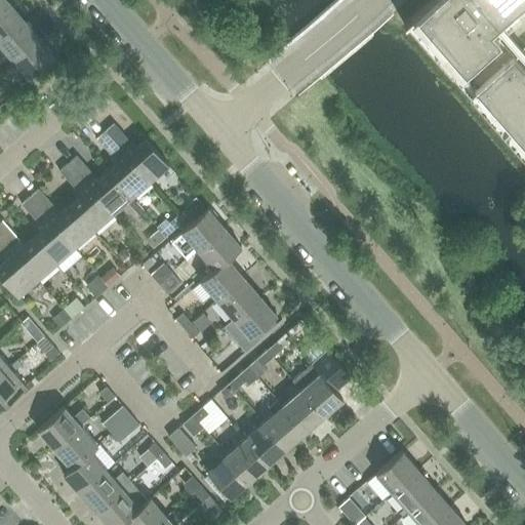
[(0,39),(24,18),(7,0),(0,6),(0,39)]
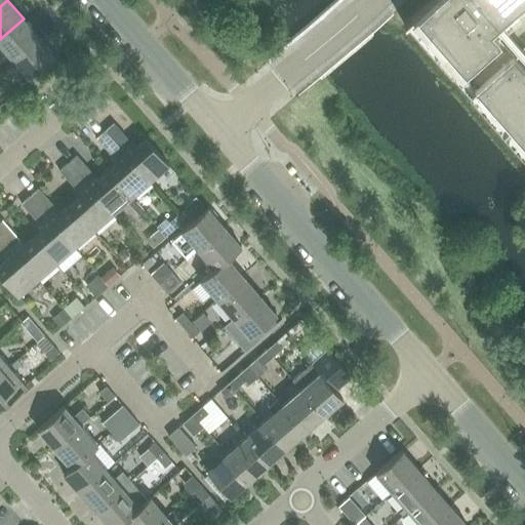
[(524,0),(429,0),(403,23),(404,25),(411,18),(438,49),(466,80),(524,147),(524,69),(496,37),(524,11),(524,0)]
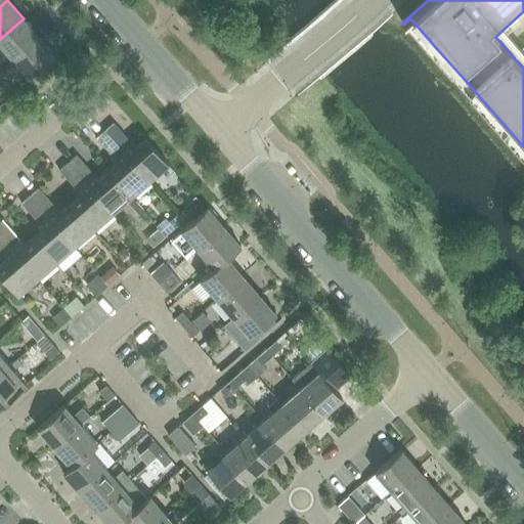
[(0,39),(0,44),(13,60),(40,37),(24,18),(0,39)]
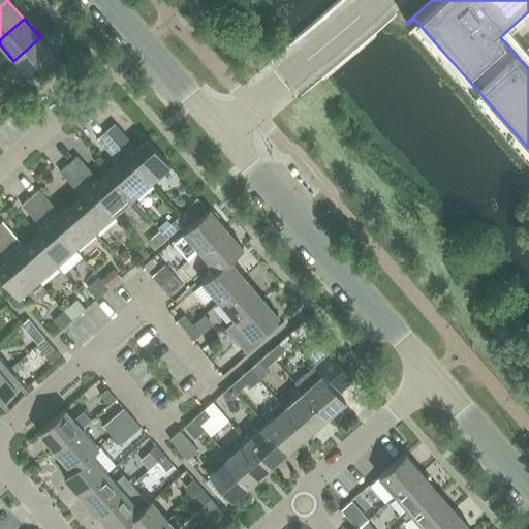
[(40,37),(13,61),(31,81),(57,57),(40,37)]
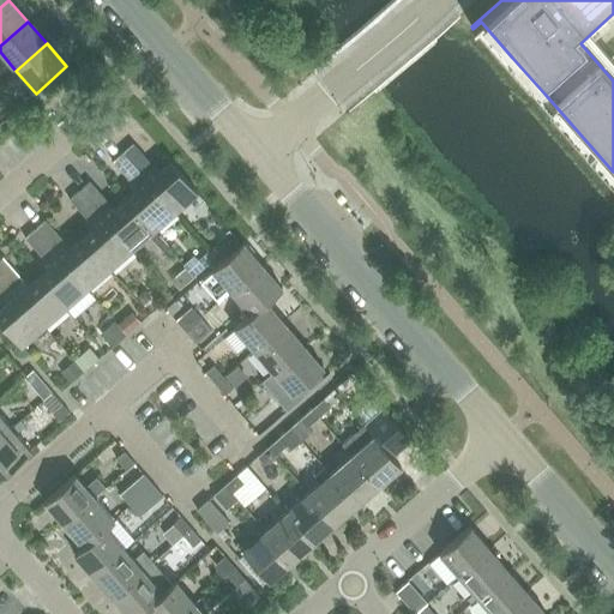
[(133,143),(124,152),(175,211),(198,192),(172,161),(157,173),(152,167),(154,166),(133,143)]
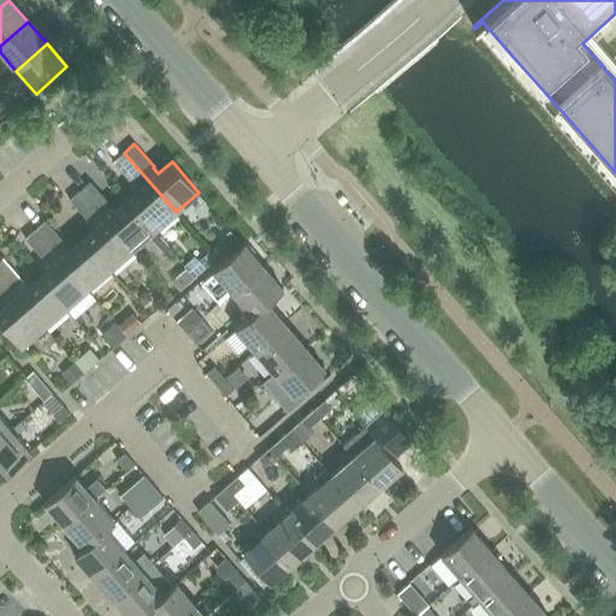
[(140,190),(128,201),(154,231),(176,212),(124,153),(113,161),(132,184),(134,183),(140,190)]
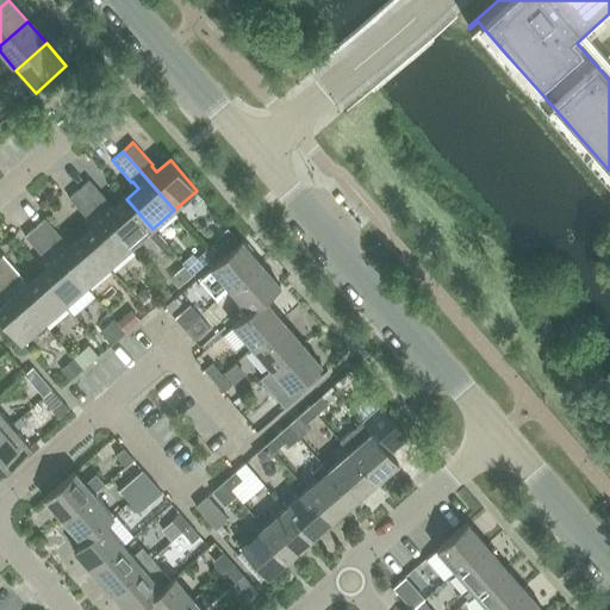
[(89,180),(79,188),(130,248),(153,229),(126,199),(113,210),(109,203),(109,201),(89,180)]
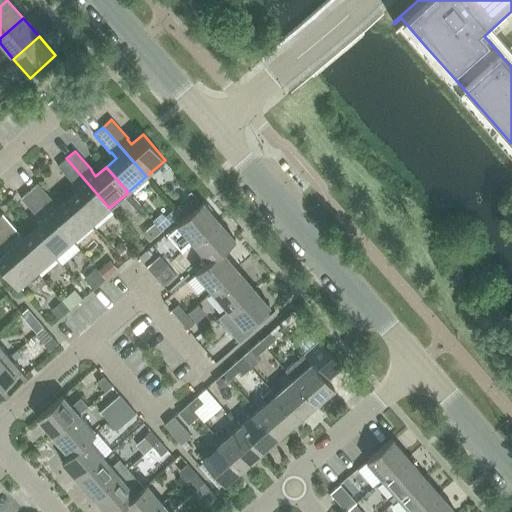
[(80,189),(69,198),(91,224),(109,208),(66,158),(58,166),(74,184),(75,184),(80,189)]
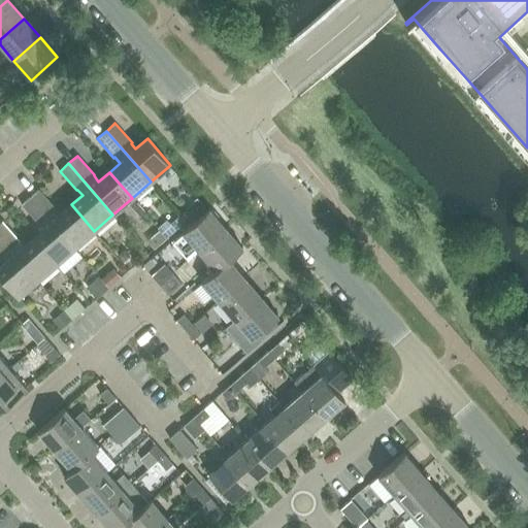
[(39,189),(30,196),(74,248),(94,231),(71,204),(60,215),(55,208),(56,208),(39,189)]
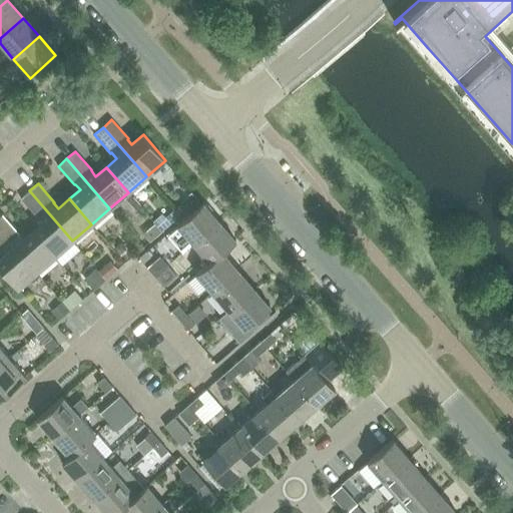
[(43,221),(32,230),(54,257),(72,240),(29,190),(21,198),(37,217),(38,216),(43,221)]
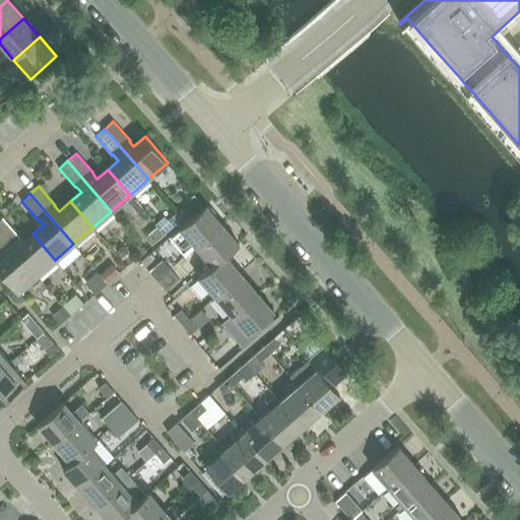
[(196,195),(185,204),(194,214),(205,205),(196,195)]
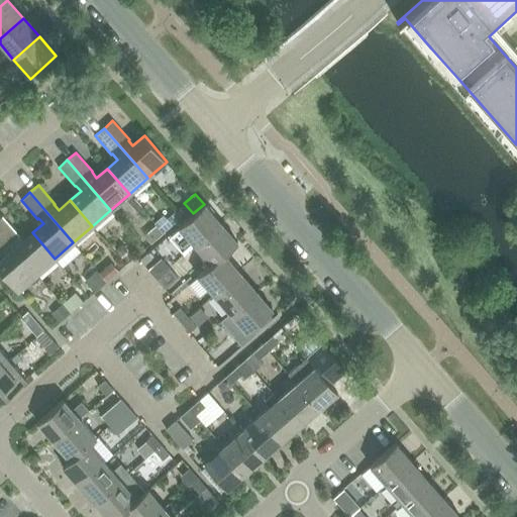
[(179,227),(195,245),(221,223),(204,204),(193,213),(179,227)]
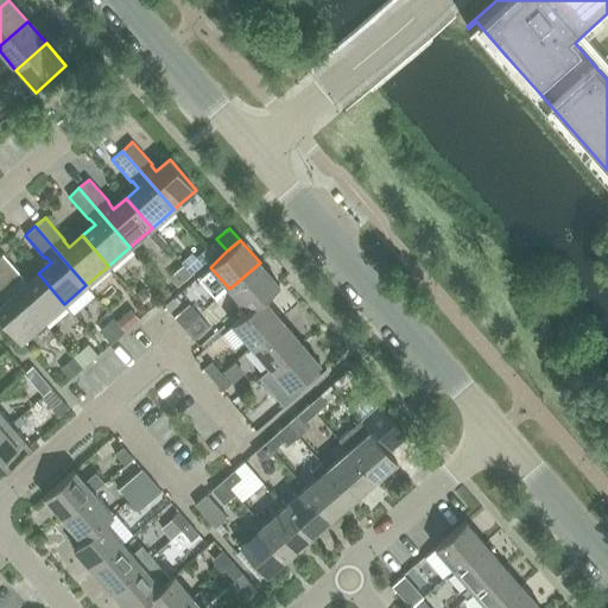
[(206,246),(195,255),(202,264),(213,254),(206,246)]
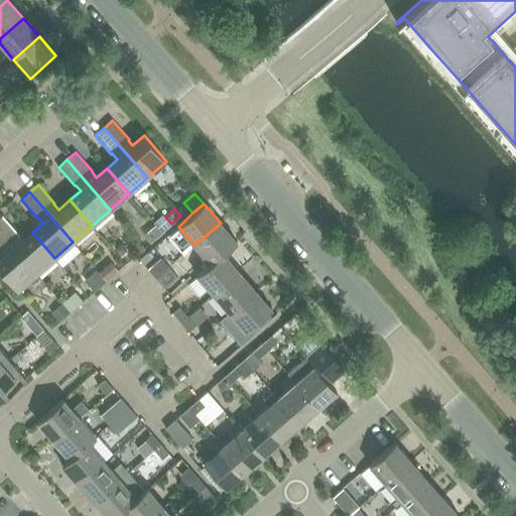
[(2,216),(0,218),(0,232),(36,273),(54,258),(32,232),(22,241),(17,236),(18,235),(2,216)]
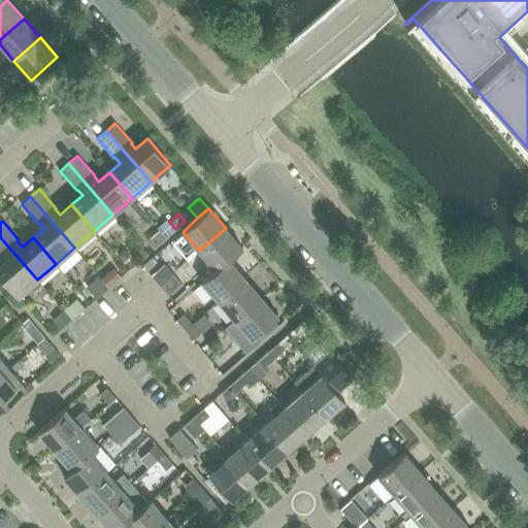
[(199,251),(216,269),(228,259),(229,259),(242,248),(226,228),(199,251)]
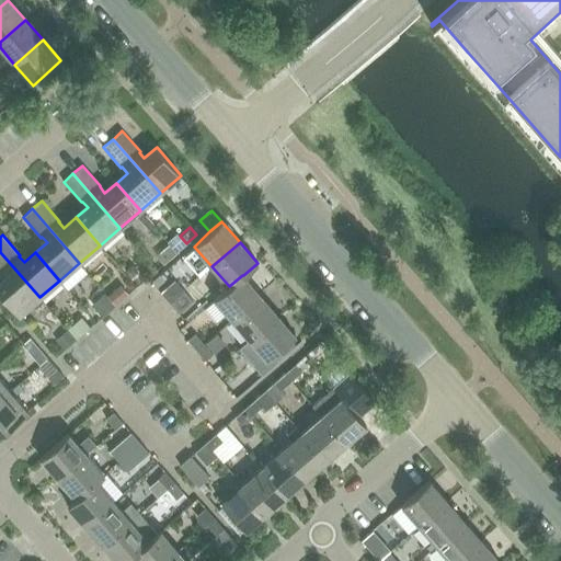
[(169,243),(156,255),(163,264),(176,252),(169,243)]
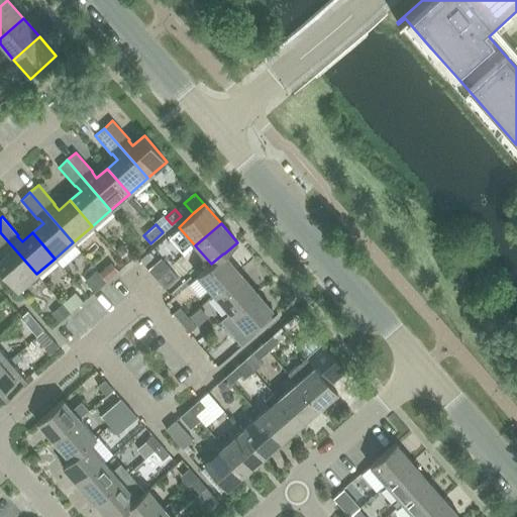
[(36,274),(0,232),(0,249),(1,250),(2,250),(6,255),(0,261),(0,271),(17,291),(36,274)]
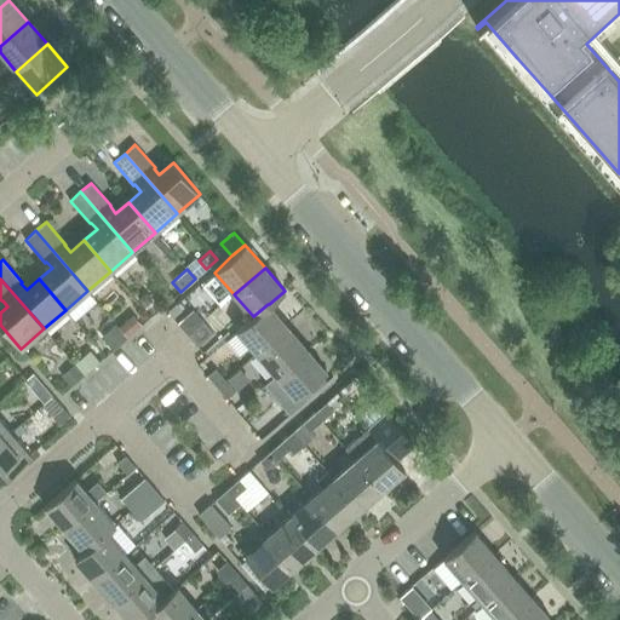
[(144,290),(136,297),(143,306),(151,299),(144,290)]
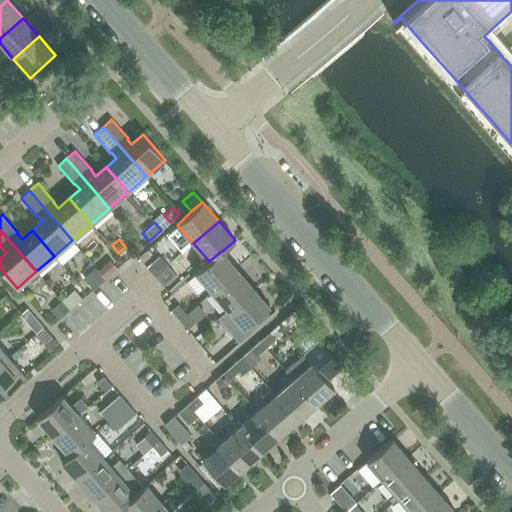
[(206,285),(212,292),(238,270),(222,251),(221,251),(209,261),(195,273),(187,280),(197,292),(206,285)]
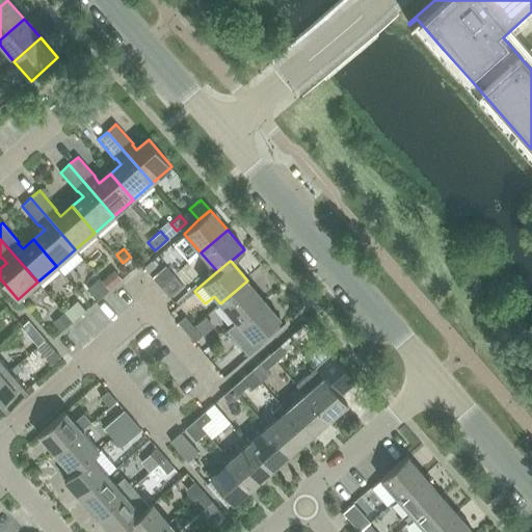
[(153,277),(161,287),(168,281),(174,275),(165,266),(160,271),(153,277)]
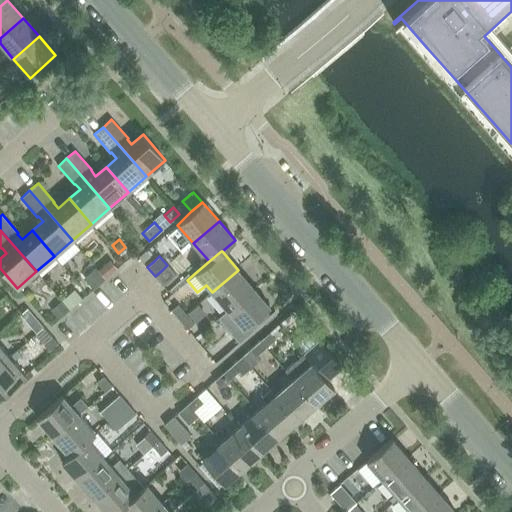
[(109,260),(98,270),(105,278),(116,269),(109,260)]
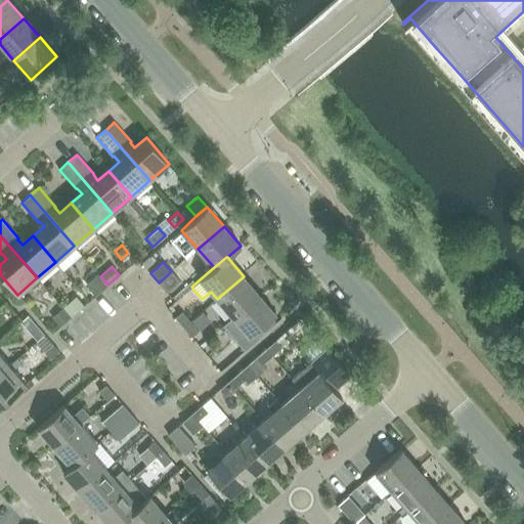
[(166,276),(159,282),(167,293),(174,287),(180,281),(171,271),(166,276)]
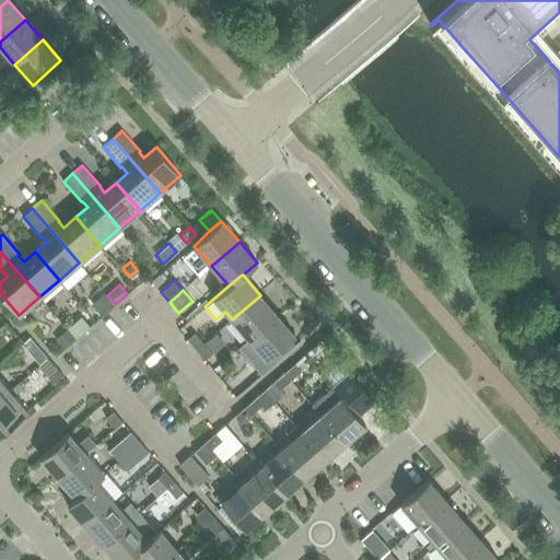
[(103,292),(91,303),(102,315),(114,305),(103,292)]
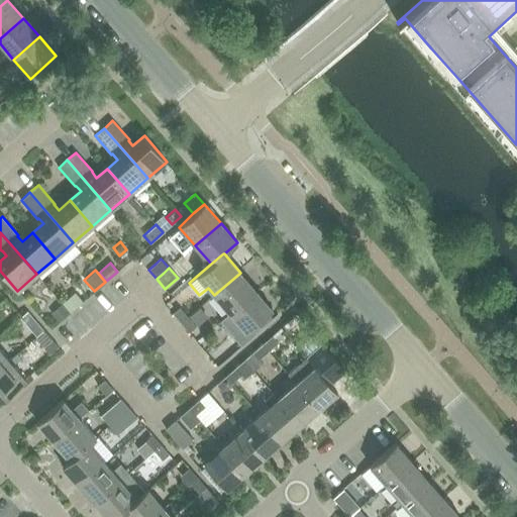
[(214,295),(230,313),(256,291),(240,273),(214,295)]
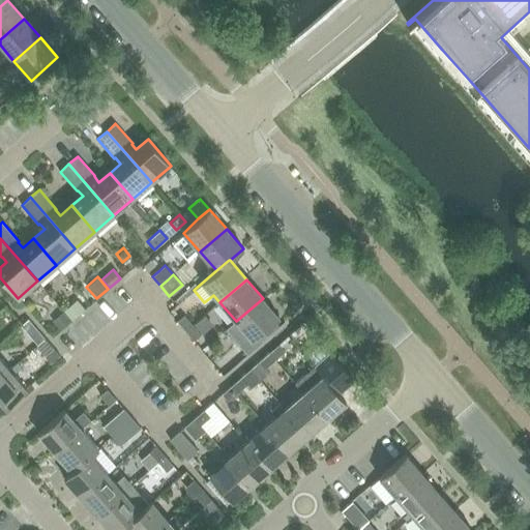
[(263,298),(236,321),(226,329),(247,354),(269,335),(264,330),(280,317),(263,298)]
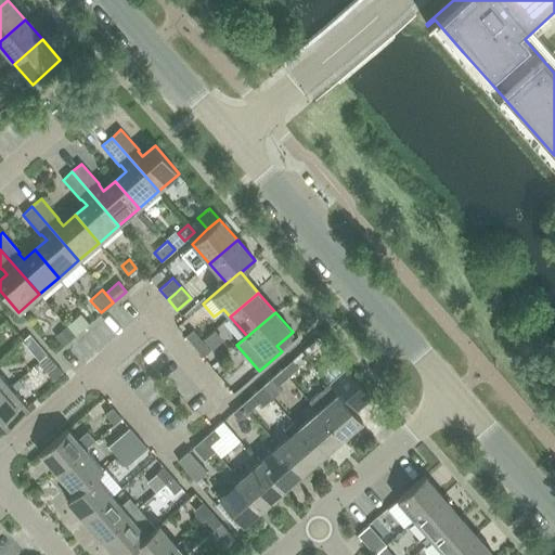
[(80,313),(66,326),(75,336),(89,323),(80,313)]
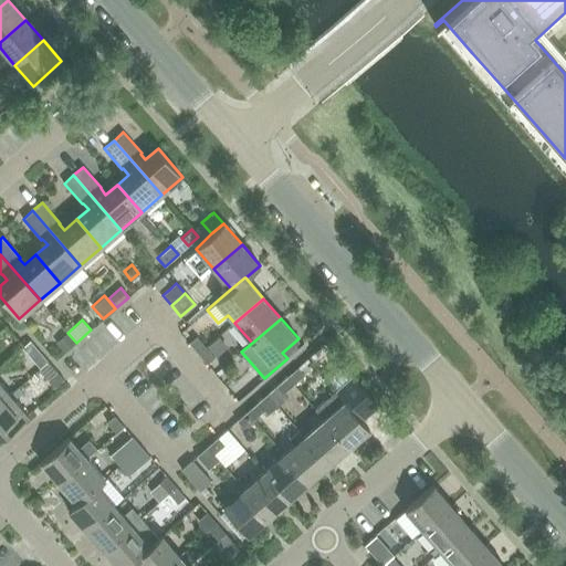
[(67,333),(55,343),(64,353),(76,343),(67,333)]
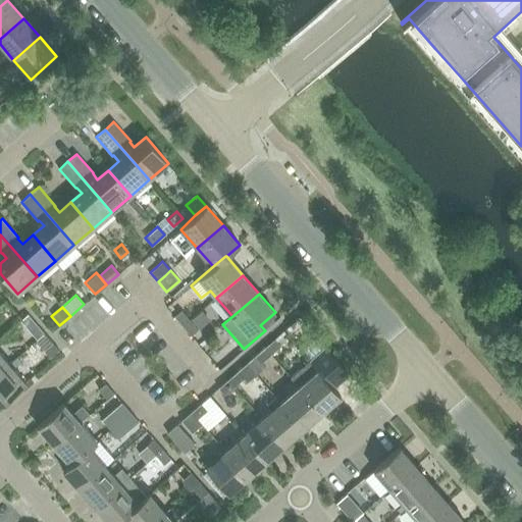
[(174,316),(183,326),(190,320),(181,310),(174,316)]
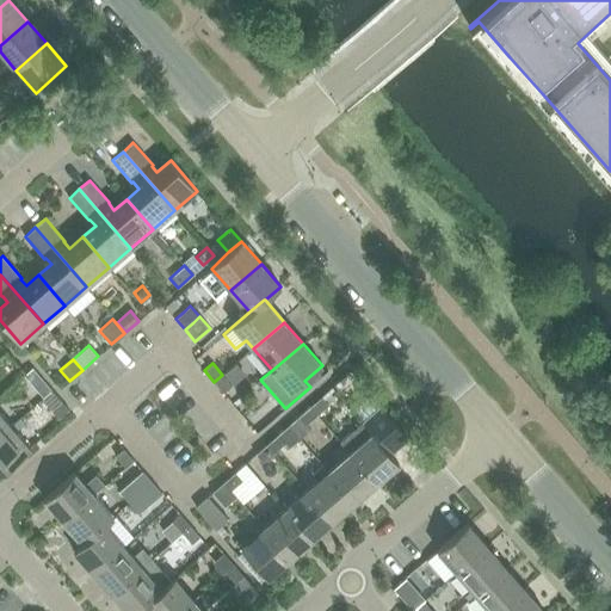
[(25,375),(24,376),(34,387),(41,396),(50,388),(42,380),(32,369),(25,375)]
